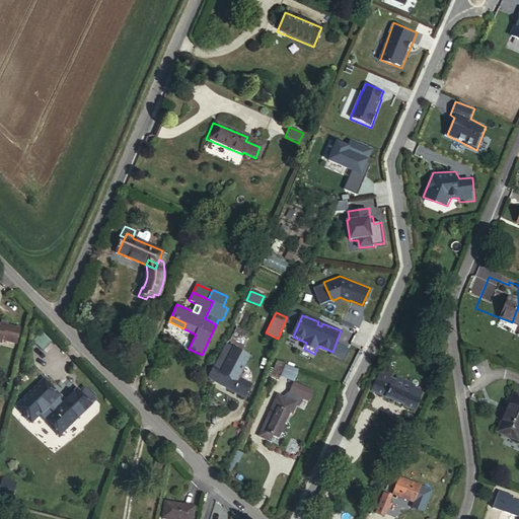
[(0,324),(0,341),(3,343),(3,340),(17,343),(21,328),(7,325),(7,327),(0,324)]
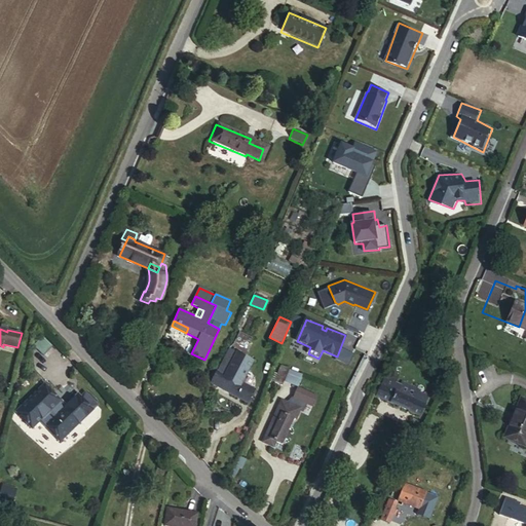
[(35,343),(63,369),(70,362),(43,335),(35,343)]
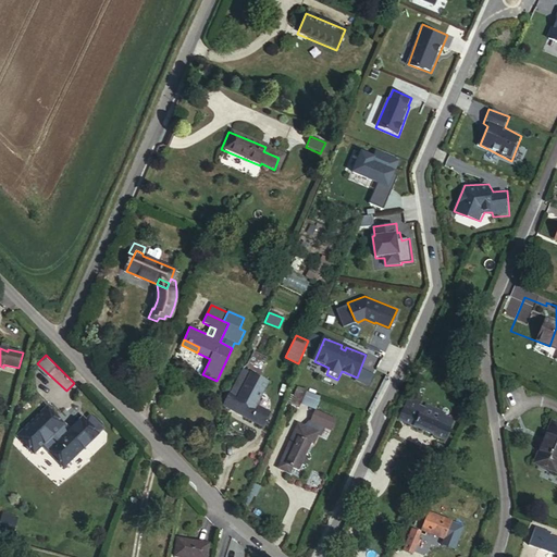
[(312,373),(300,368),(293,384),(298,386),(305,390),(312,373)]
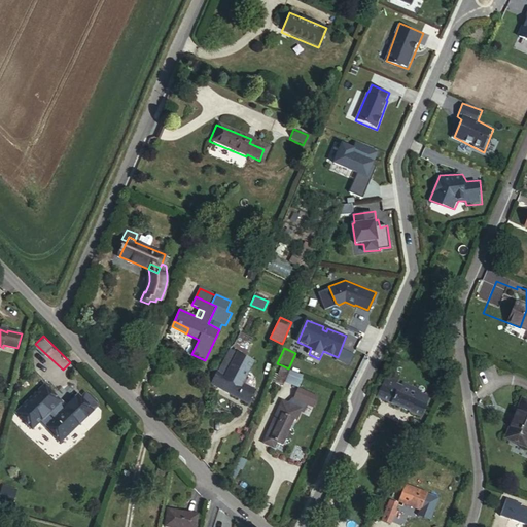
[(238,354),(230,350),(211,384),(249,403),(256,390),(243,383),(253,362),(238,354)]
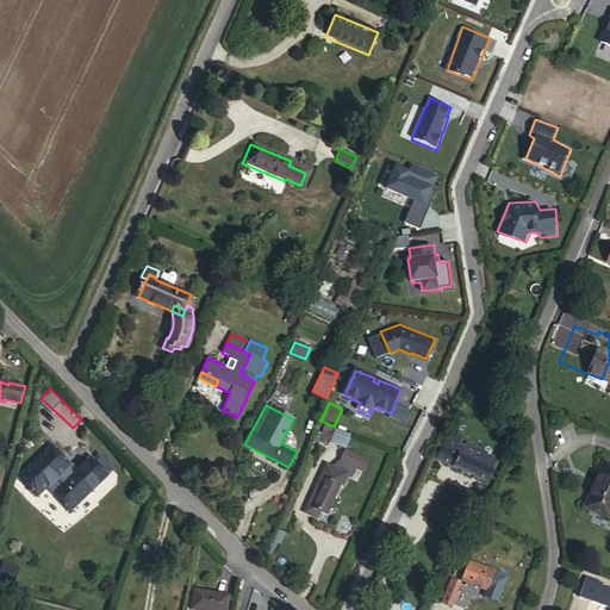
[(325,444),(334,427),(327,423),(318,441),(325,444)]
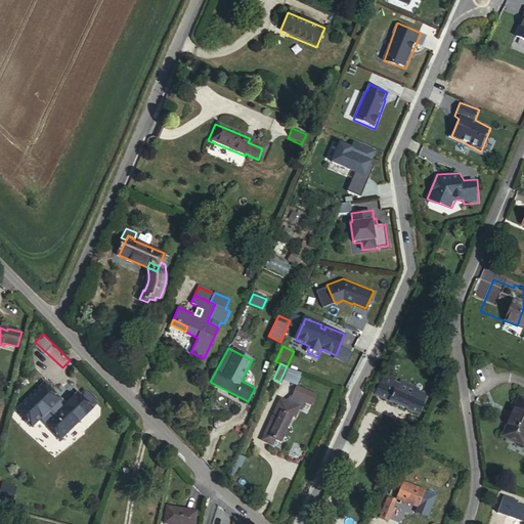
[(284,380),(298,385),(302,373),(289,367),(284,380)]
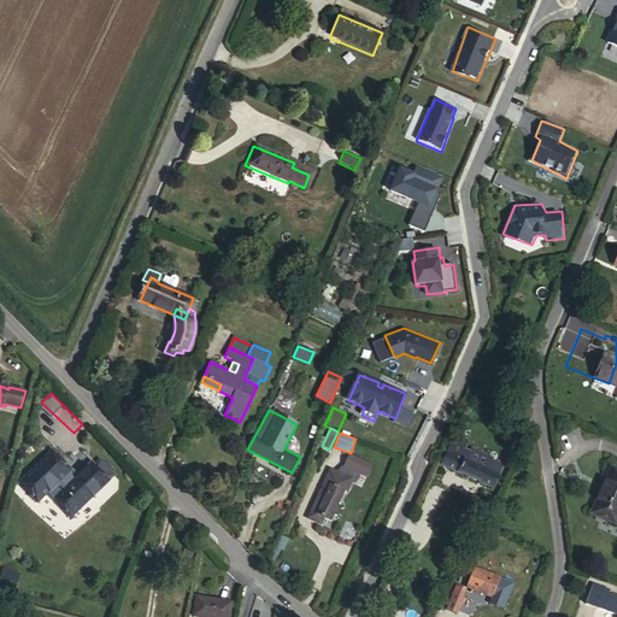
[(515,434),(512,442),(519,446),(523,438),(515,434)]
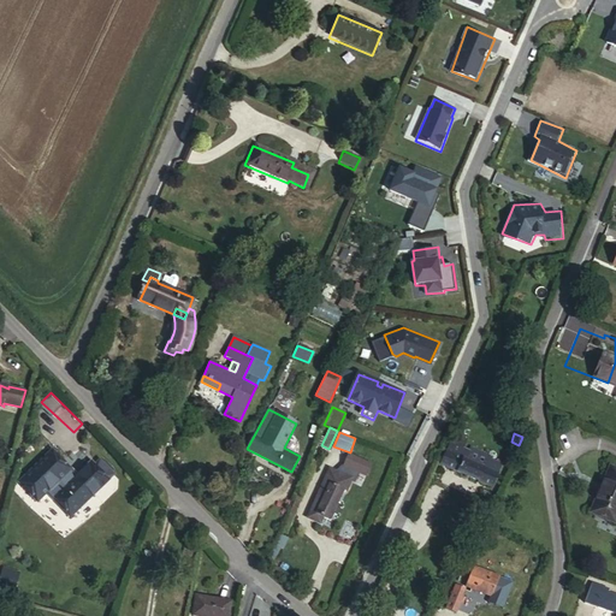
[(461,437),(457,446),(465,449),(468,440),(461,437)]
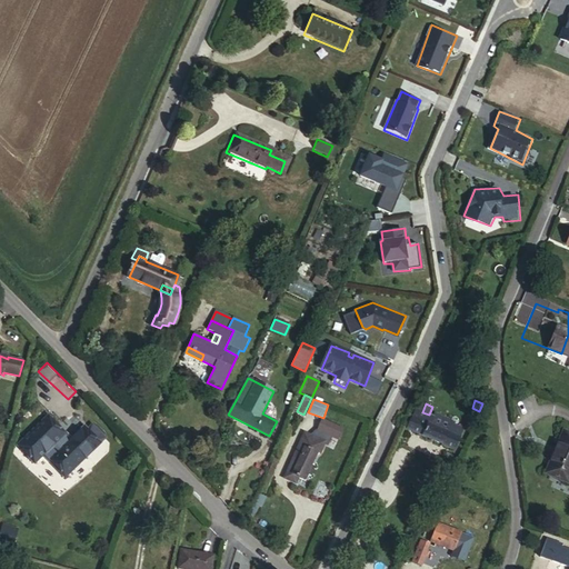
[(479,411),(472,408),(467,418),(476,421),(479,411)]
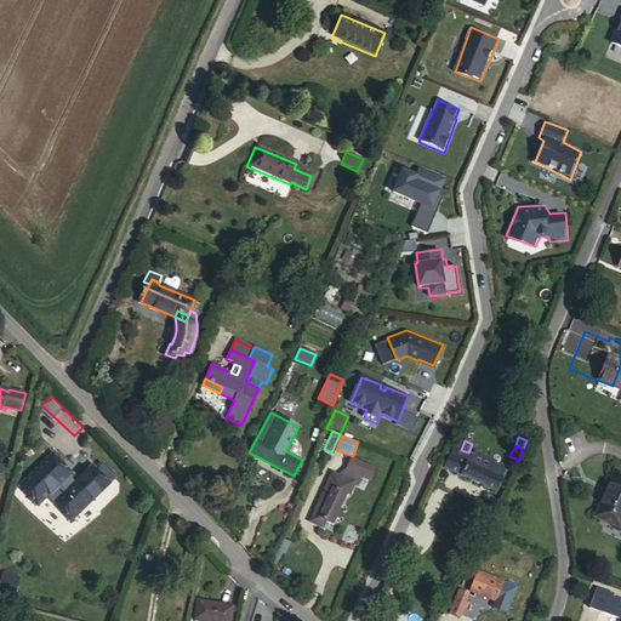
[(455,448),(453,455),(469,463),(473,455),(468,453),(461,450),(455,448)]
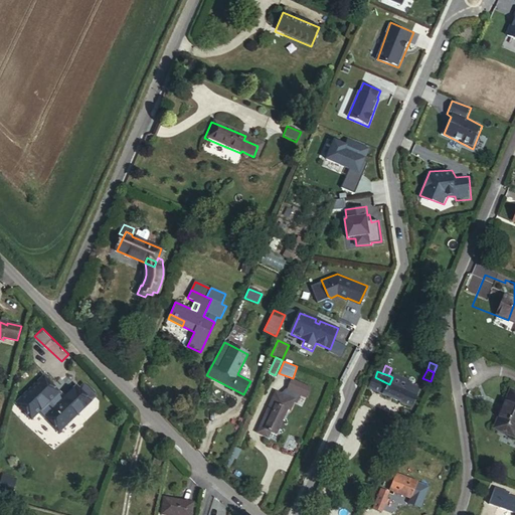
[(92,394),(79,382),(73,387),(71,385),(60,395),(40,374),(12,402),(28,417),(35,409),(55,430),(92,394)]
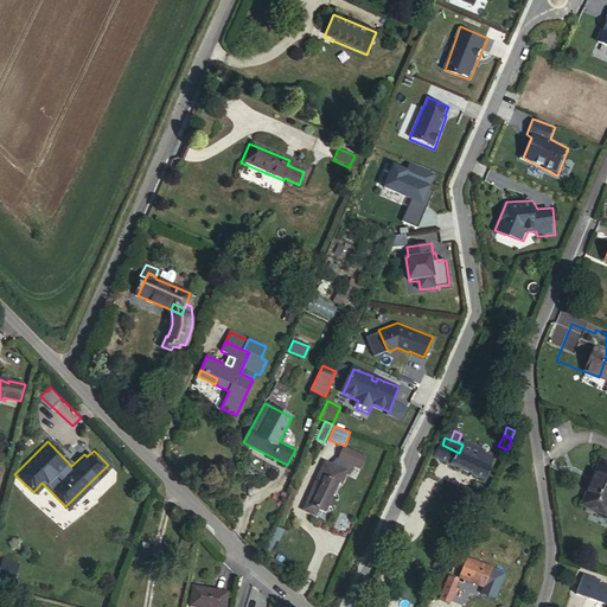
[(459,453),(492,467),(497,458),(485,453),(486,451),(465,441),(464,445),(462,445),(459,453)]
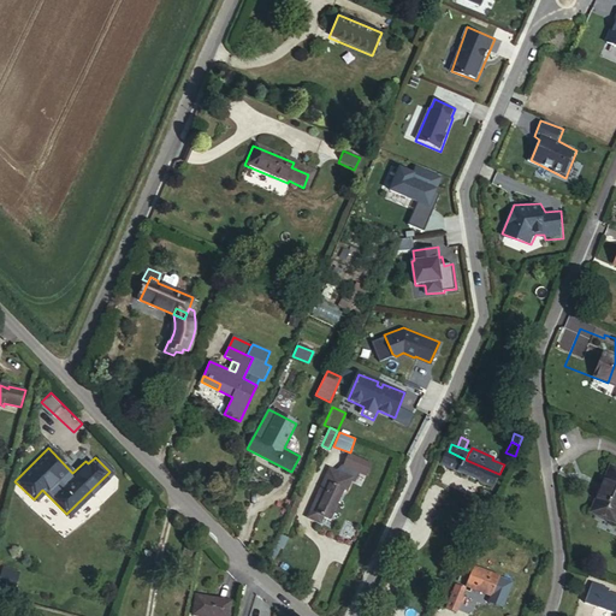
[(449,451),(443,465),(495,487),(501,474),(499,474),(466,460),(449,451)]
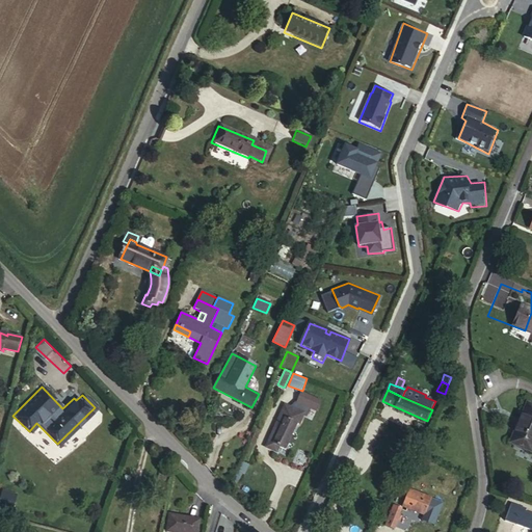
[(285,404),(266,447),(277,451),(280,447),(286,450),(297,423),(299,424),(303,413),(285,404)]
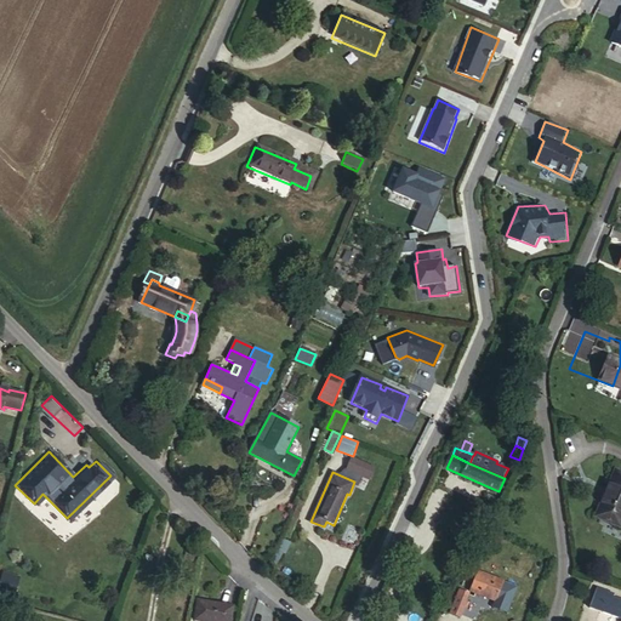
[(620,479),(605,519),(620,525),(620,479)]
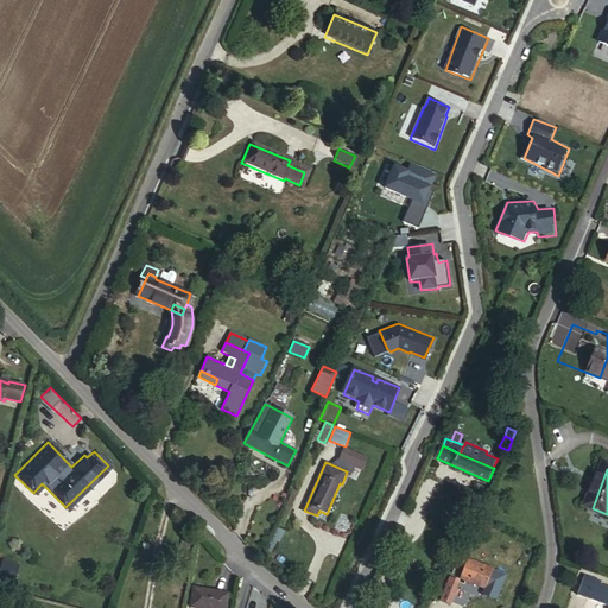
[(185,519),(181,548),(191,550),(194,529),(185,519)]
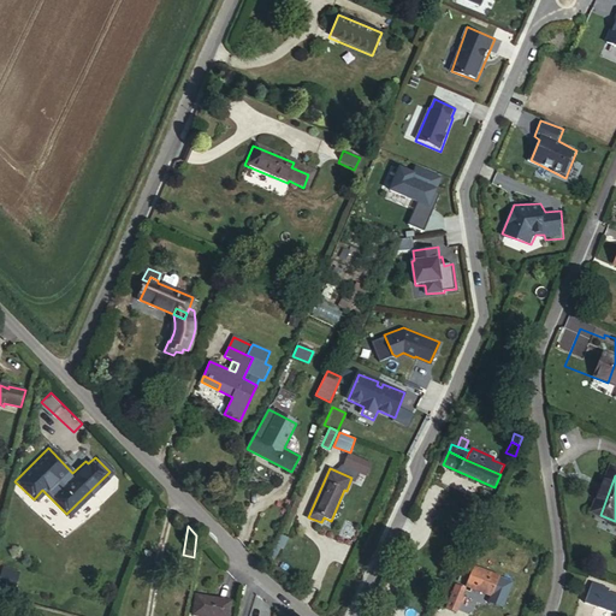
[(483,526),(480,532),(503,542),(505,535),(483,526)]
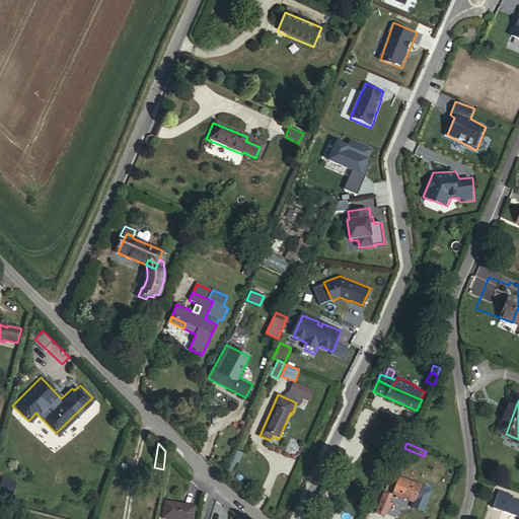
[(401,477),(394,495),(415,503),(412,508),(425,513),(434,492),(401,477)]
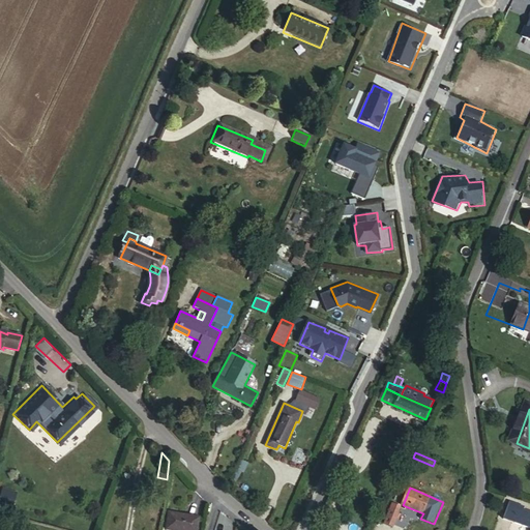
[(505,519),(529,528),(529,510),(525,509),(525,508),(510,503),(505,519)]
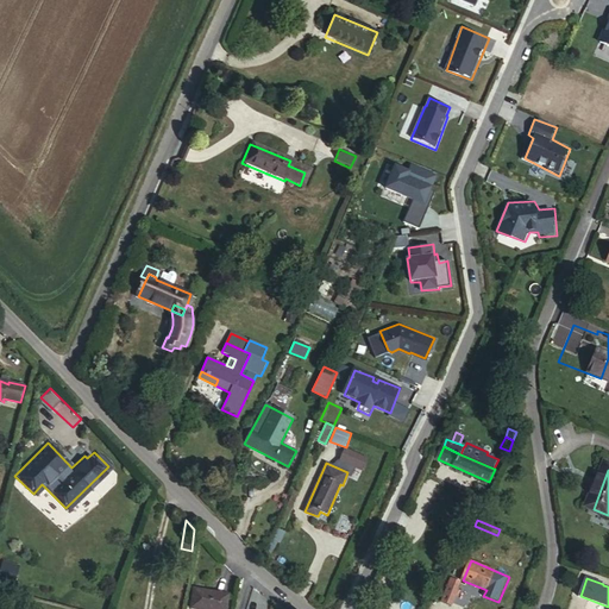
[(459,590),(450,586),(444,602),(453,606),(459,590)]
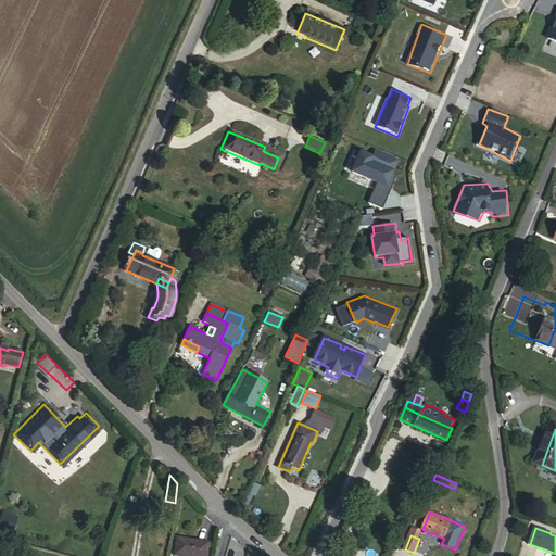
[(177,538),(175,555),(178,555),(206,555),(209,543),(177,538)]
